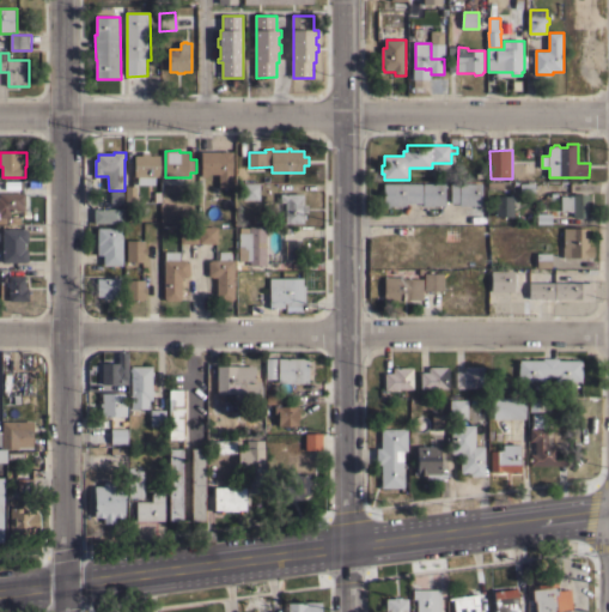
[(233,152),(235,188),(220,188),(220,175),(209,175),(209,177),(203,177),(203,175),(202,175),(202,152),(233,152)]
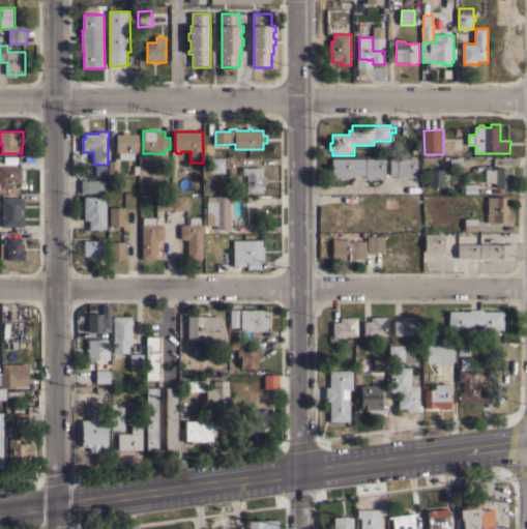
[(121,135),(121,134),(124,134),(124,133),(130,133),(130,135),(133,135),(133,134),(136,134),(136,135),(140,135),(140,139),(141,139),(141,142),(140,142),(140,153),(138,153),(138,154),(135,154),(135,153),(134,153),(134,159),(120,159),(120,153),(118,153),(118,149),(116,149),(116,146),(118,146),(118,142),(117,142),(117,139),(117,135),(121,135)]
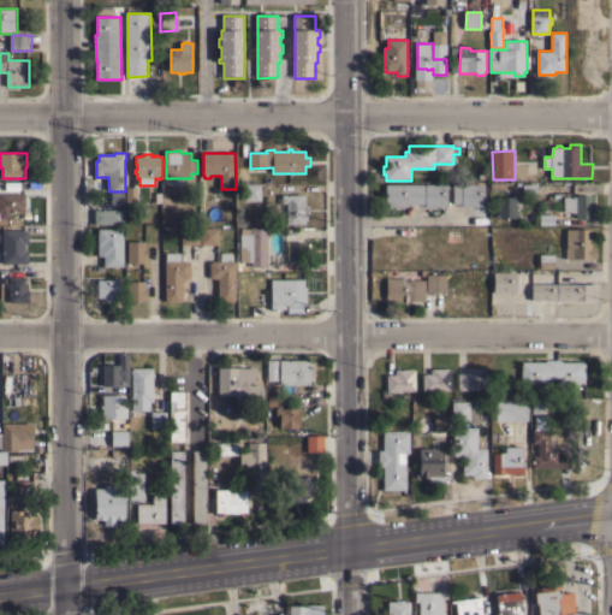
[(247,201),(245,184),(262,184),(262,201),(247,201)]
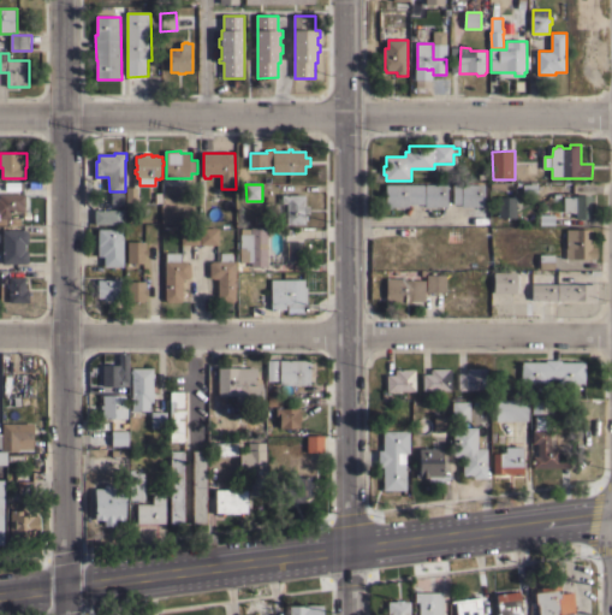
[(449,184),(449,207),(427,207),(427,205),(410,205),(410,207),(387,207),(387,185),(449,184)]
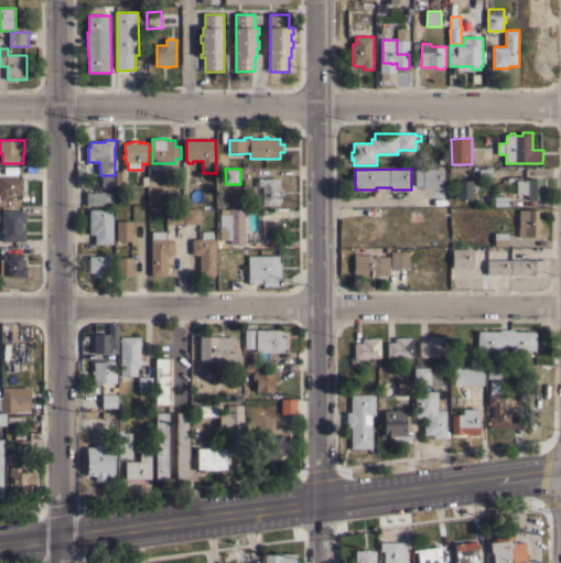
[(445,169),(445,190),(425,190),(425,187),(417,187),(417,169),(445,169)]
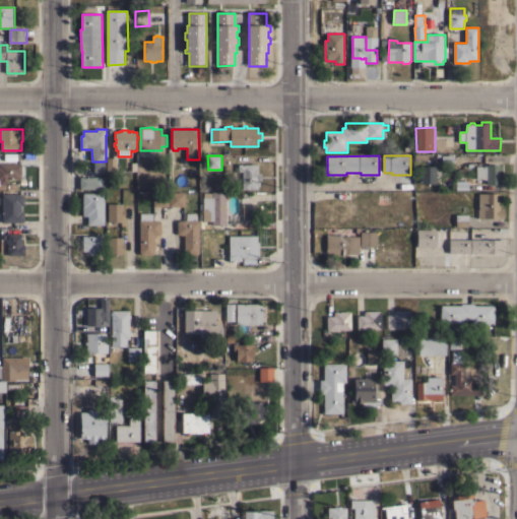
[(118,173),(108,173),(108,158),(118,158),(118,173)]
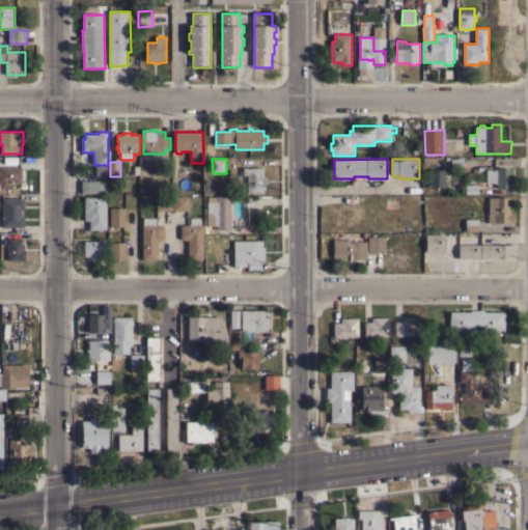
[(106,166),(94,166),(94,176),(106,176),(106,166)]
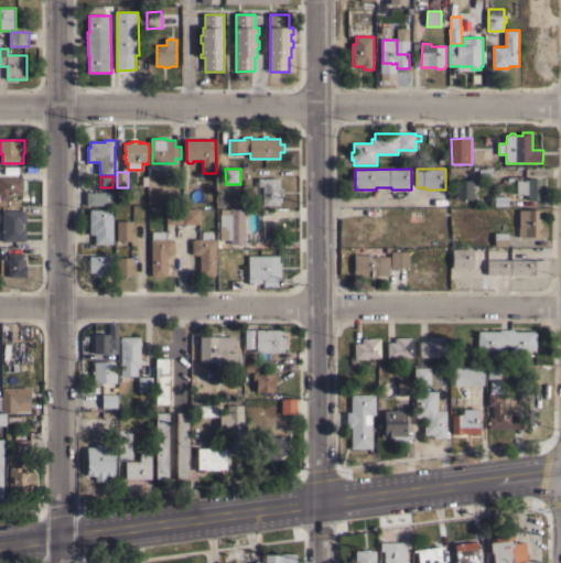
[(0,179),(24,177),(24,195),(10,195),(11,201),(8,201),(8,206),(0,206),(0,179)]
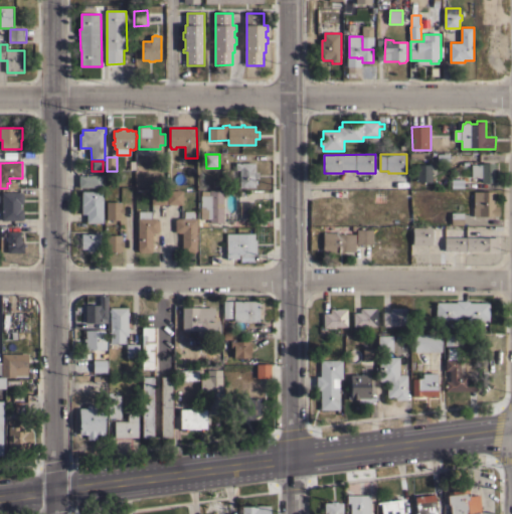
[(257,165),(260,165),(260,179),(257,179),(257,188),(241,188),(241,170),(236,170),(236,163),(257,163),(257,165)]
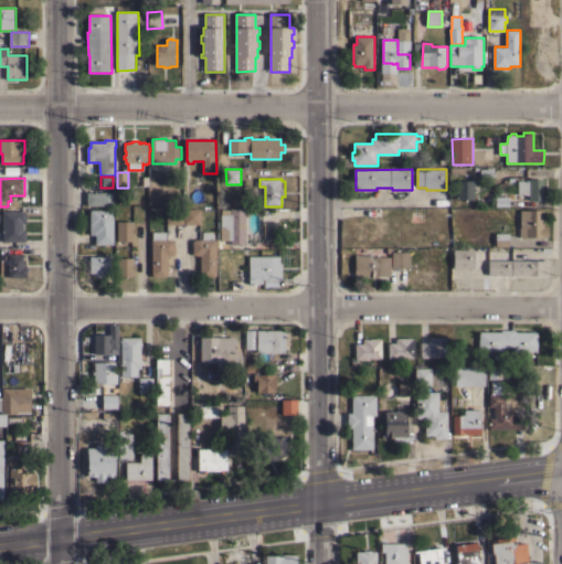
[(530,181),(530,180),(544,181),(547,181),(547,187),(544,187),(544,202),(530,202),(530,197),(519,197),(519,181),(530,181)]
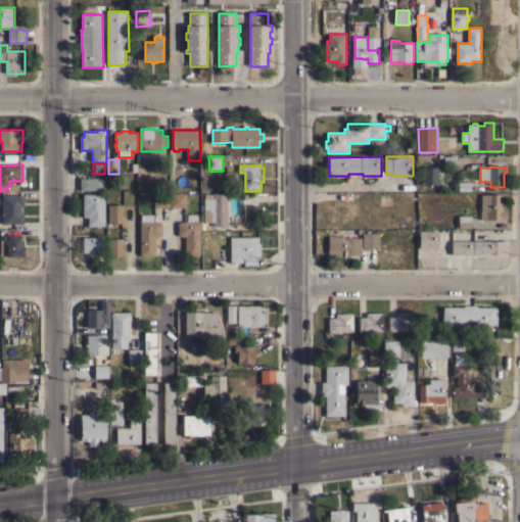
[(424,168),(440,168),(440,185),(424,185),(424,168)]
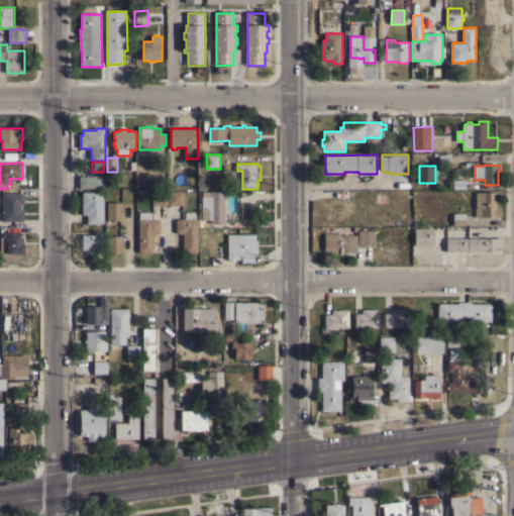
[(83,177),(83,167),(93,167),(93,177),(103,177),(103,176),(106,176),(106,189),(81,189),(81,177),(83,177)]
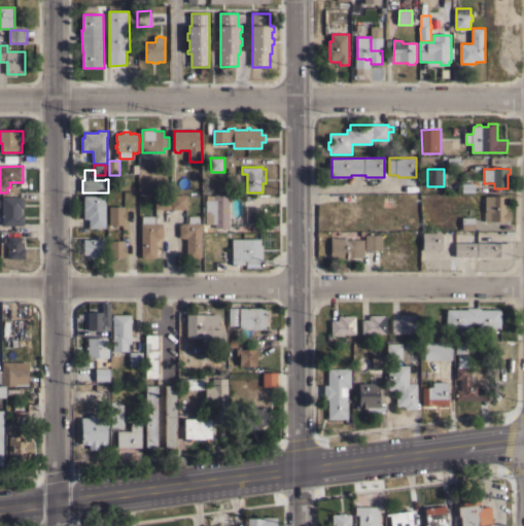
[(215,196),(231,195),(231,204),(230,204),(231,229),(216,229),(216,224),(207,224),(207,201),(208,201),(208,197),(215,196)]
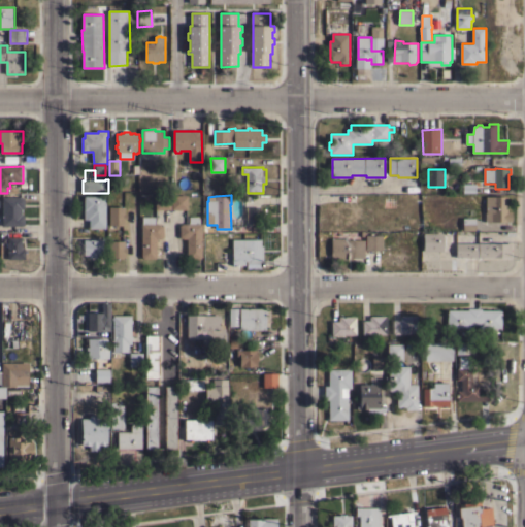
[(107,229),(90,229),(91,220),(85,220),(85,196),(107,196),(107,229)]
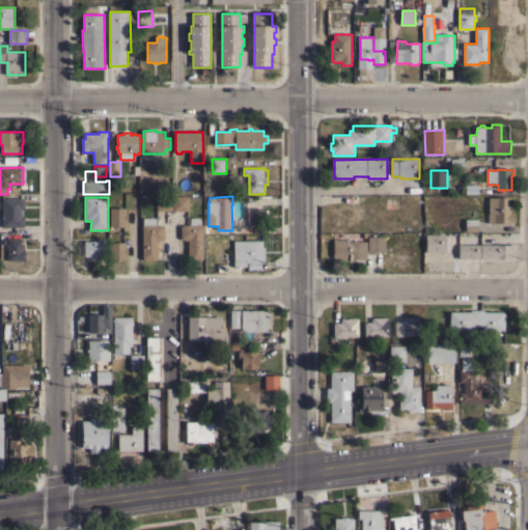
[(158,197),(173,197),(173,212),(158,212),(158,197)]
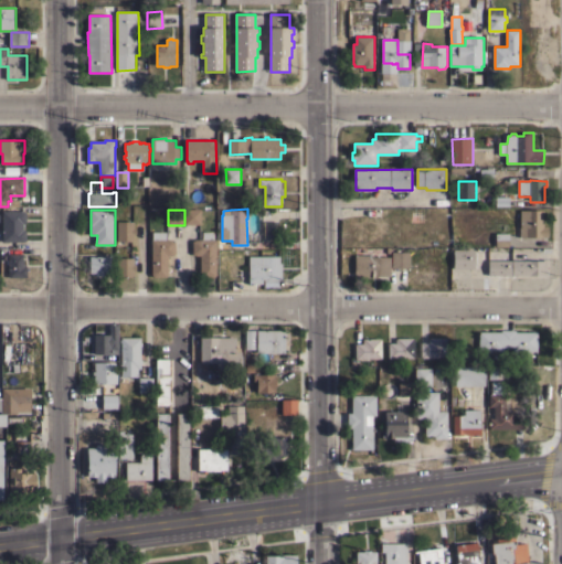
[(202,210),(202,225),(186,225),(186,210),(202,210)]
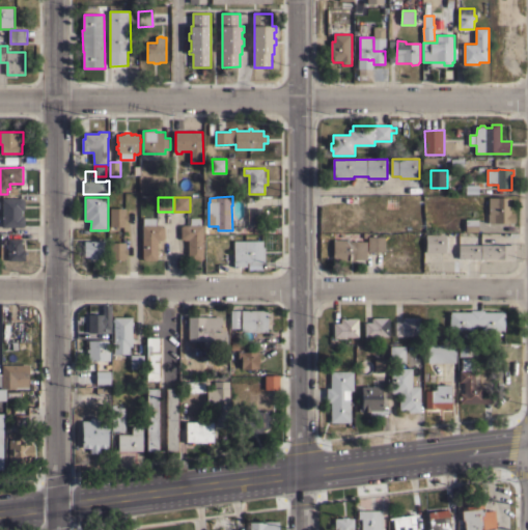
[(26,210),(23,211),(23,216),(26,217),(26,226),(23,227),(4,228),(3,199),(23,198),(26,200),(26,210)]
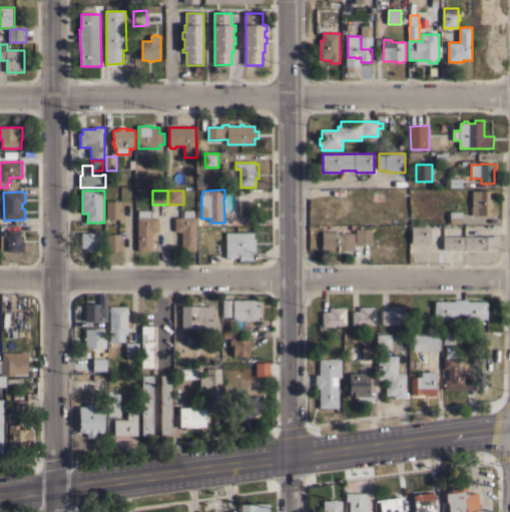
[(473,191),(494,191),(494,206),(499,206),(499,216),(473,215),(473,191)]
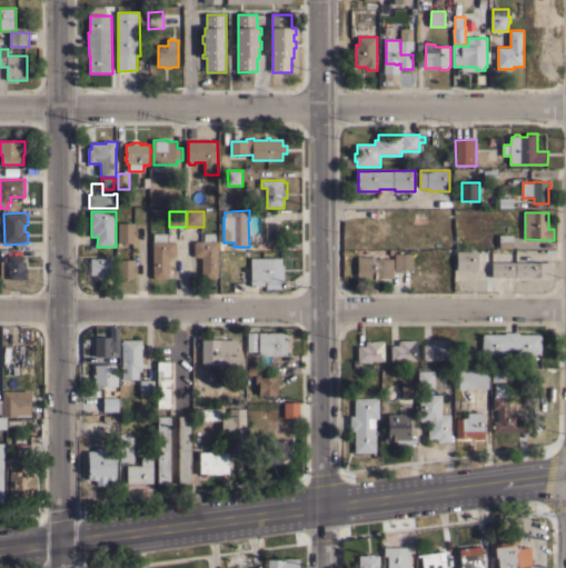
[(119,223),(136,223),(136,230),(138,230),(138,236),(136,236),(136,243),(119,243),(119,223)]
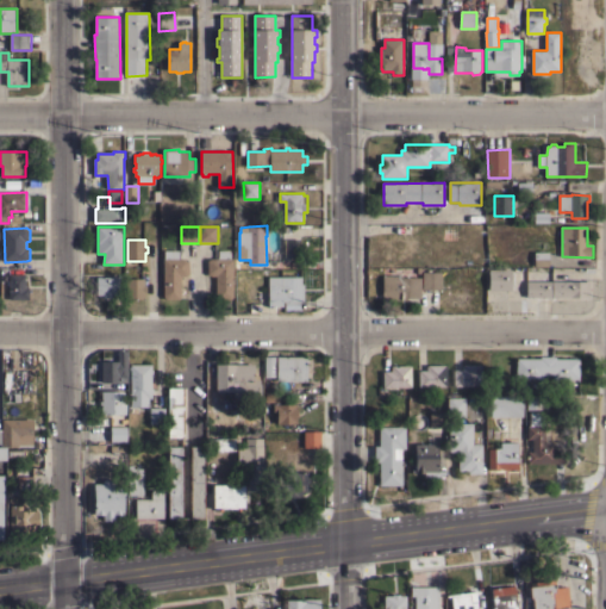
[(303,240),(303,258),(287,258),(287,240),(303,240)]
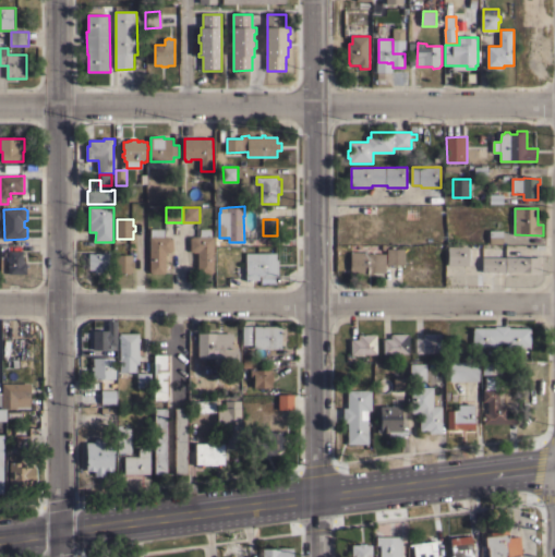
[(201,238),(201,230),(210,230),(210,238),(215,238),(215,270),(213,274),(201,275),(198,271),(198,253),(195,253),(192,251),(192,239),(194,238),(201,238)]
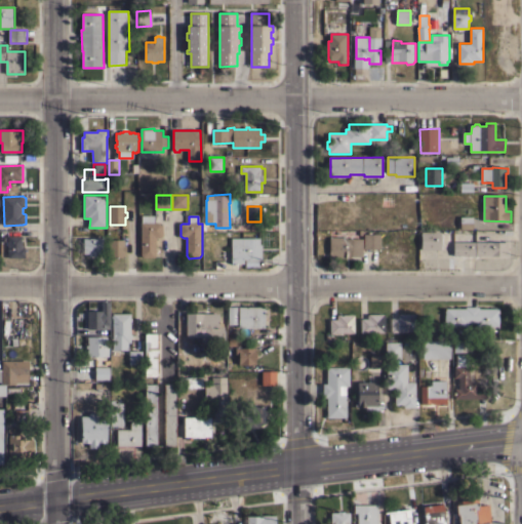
[(474,217),(474,230),(462,230),(462,217),(474,217)]
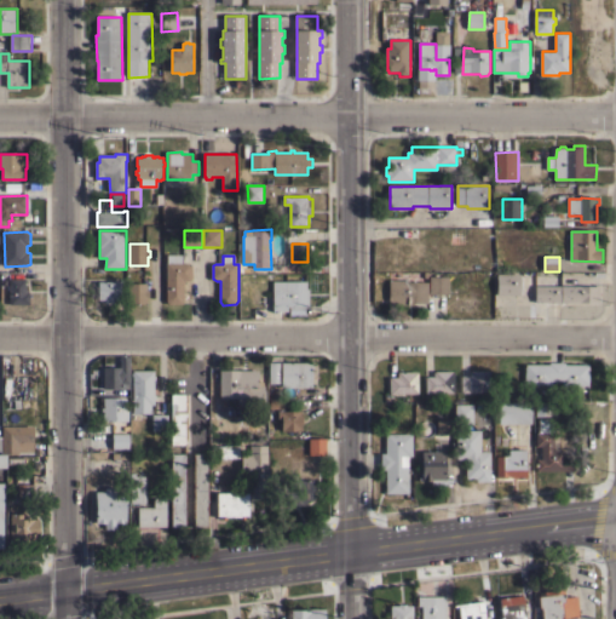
[(168,263),(190,263),(194,265),(194,279),(190,281),(185,281),(185,302),(183,304),(170,304),(167,302),(168,263)]
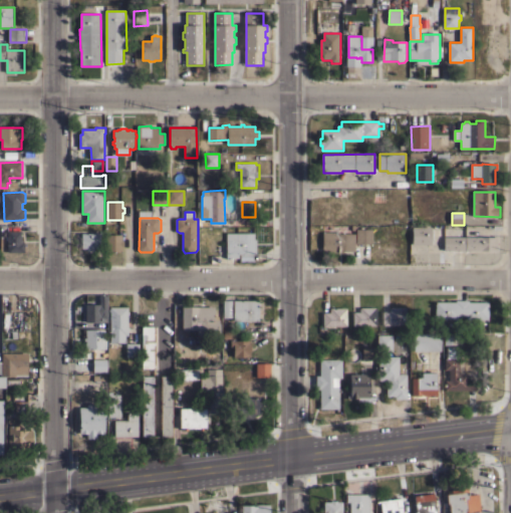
[(430,228),(430,245),(428,245),(428,247),(423,247),(423,245),(414,245),(414,228),(430,228)]
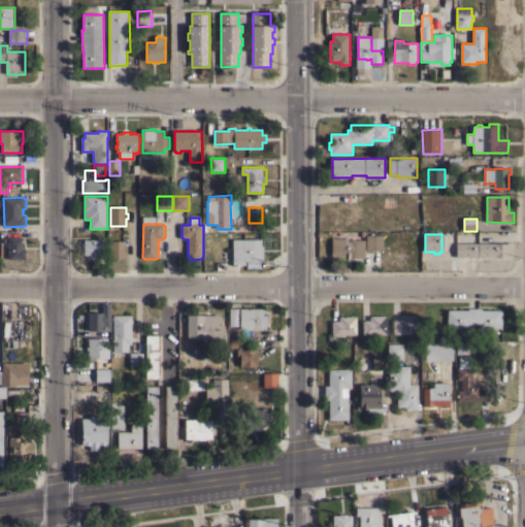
[(384,235),(384,251),(367,251),(367,235),(384,235)]
